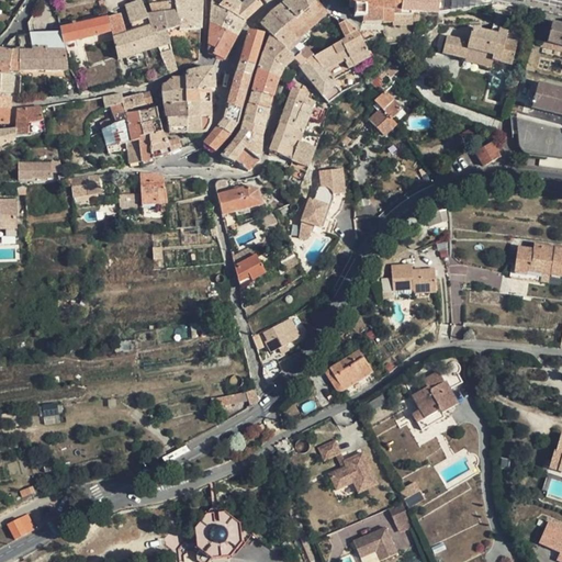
[(128,66),(147,60),(145,52),(150,49),(153,57),(160,55),(160,54),(161,54),(158,47),(155,34),(148,19),(147,15),(143,1),(142,1),(141,0),(139,0),(132,3),(126,6),(134,32),(126,34),(121,14),(108,18),(111,32),(119,59),(126,57),(128,66)]
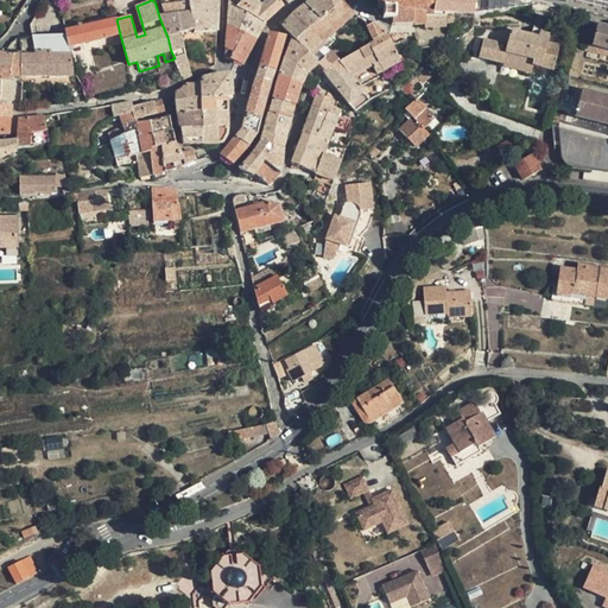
[(195,33),(217,32),(219,0),(202,0),(195,1),(189,2),(190,11),(190,12),(178,13),(182,33),(184,48),(187,46),(194,57),(215,65),(216,55),(203,50),(197,44),(195,33)]
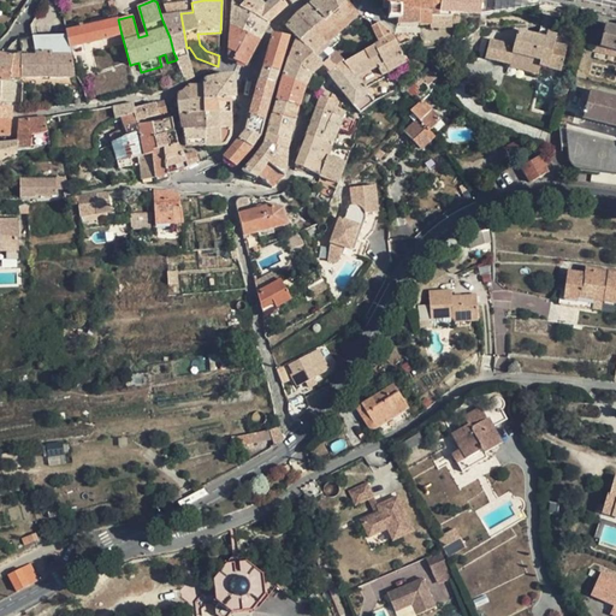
[(259,0),(246,0),(240,7),(252,13),(268,24),(288,7),(282,0),(271,0),(265,6),(259,0)]
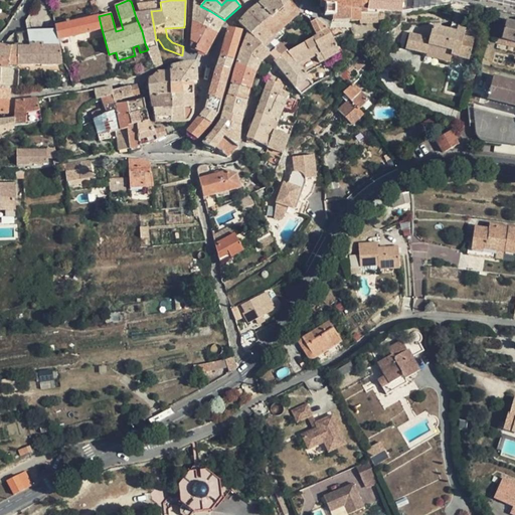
[(264,0),(259,3),(272,17),(284,8),(291,1),(290,0),(264,0)]
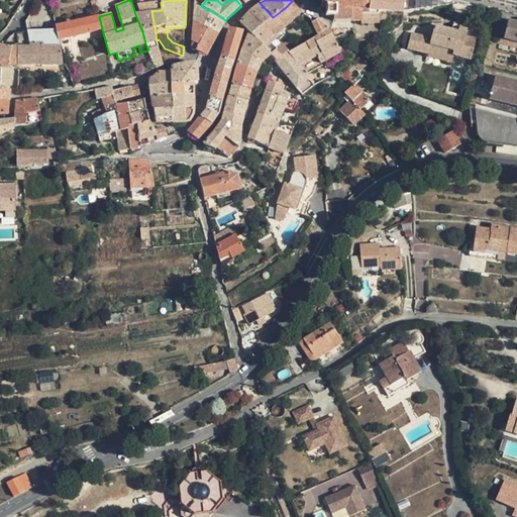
[(334,16),(334,21),(352,20),(352,9),(362,9),(362,13),(370,13),(370,9),(370,0),(320,0),(321,8),(326,8),(325,16),(334,16)]
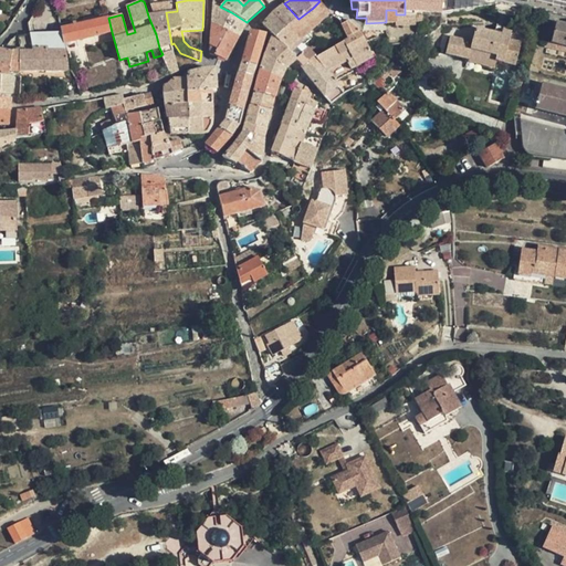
[(442,0),(405,0),(405,10),(405,14),(416,14),(416,11),(441,13),(442,0)]
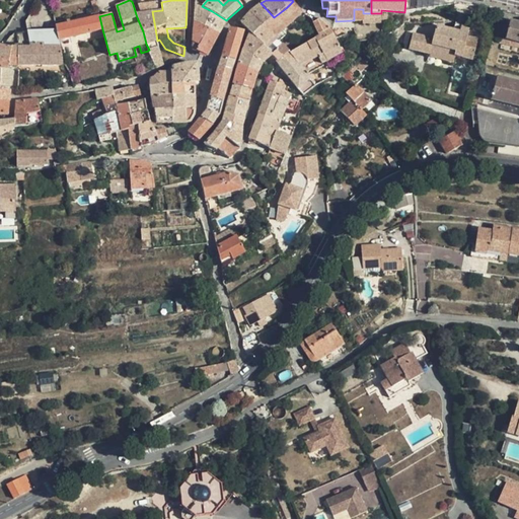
[(276,36),(303,11),(293,1),(286,8),(274,17),(265,25),(276,36)]
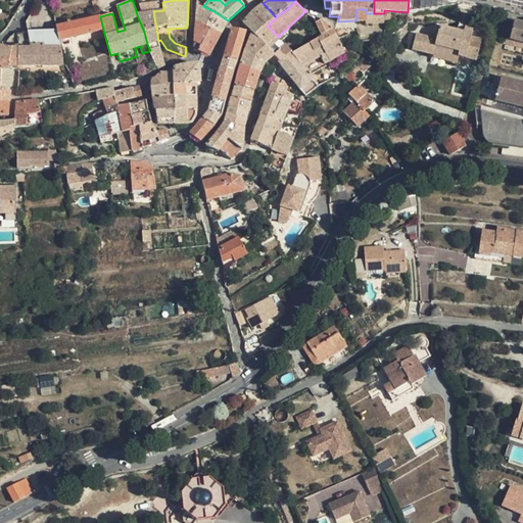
[(162,2),(139,5),(142,12),(163,9),(162,2)]
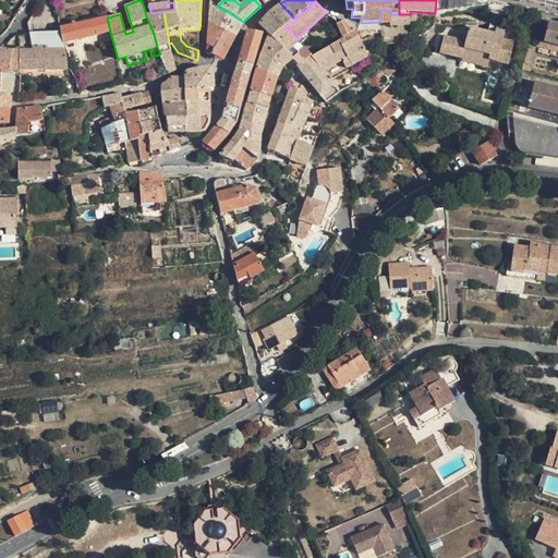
[(210,2),(208,23),(220,28),(228,12),(217,7),(210,2)]
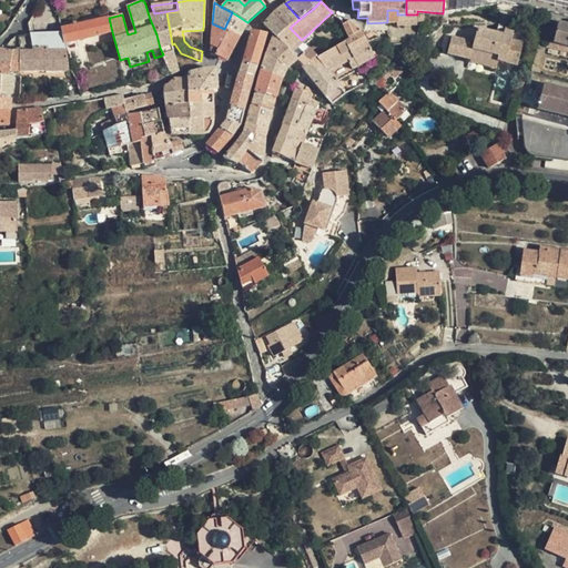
[(285,3),(273,13),(287,27),(288,28),(290,28),(300,19),(285,3)]
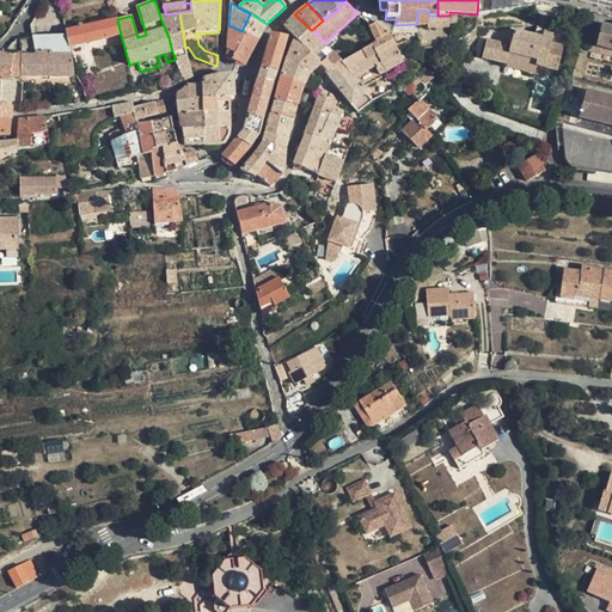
[(417,24),(428,24),(428,16),(428,11),(417,11),(417,24)]
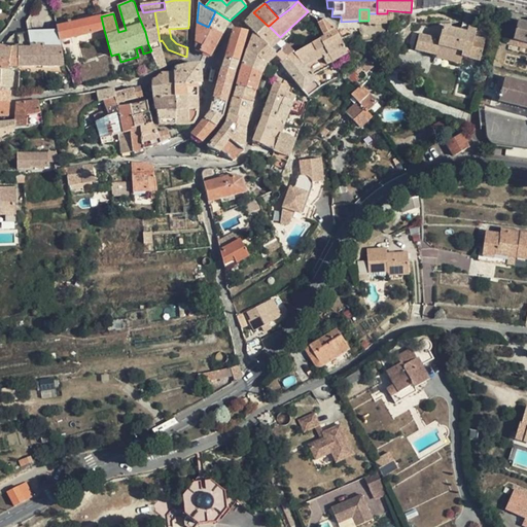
[(143,13),(138,14),(139,18),(145,32),(157,29),(154,11),(143,13)]
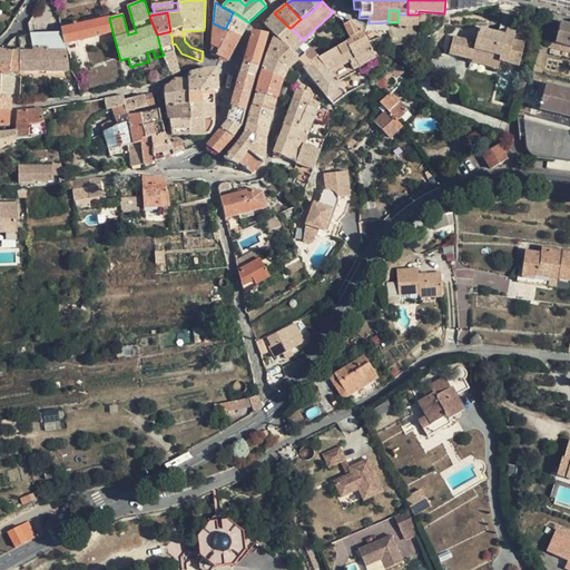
[(241,37),(248,22),(233,12),(225,29),(241,37)]
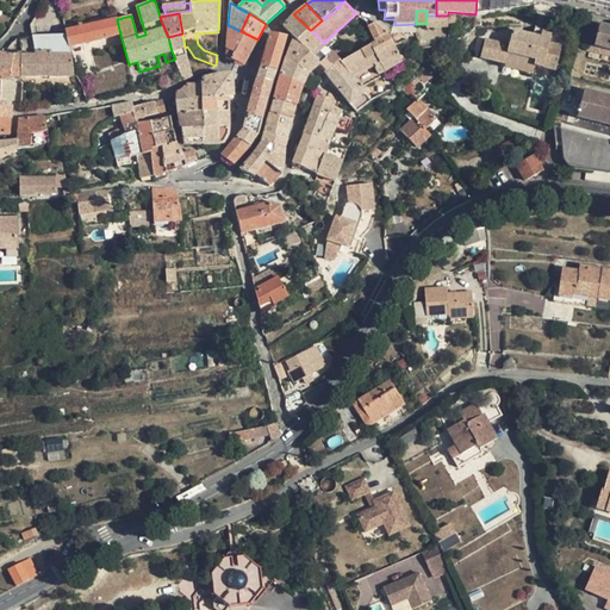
[(282,26),(293,37),(296,39),(309,29),(293,14),(282,26)]
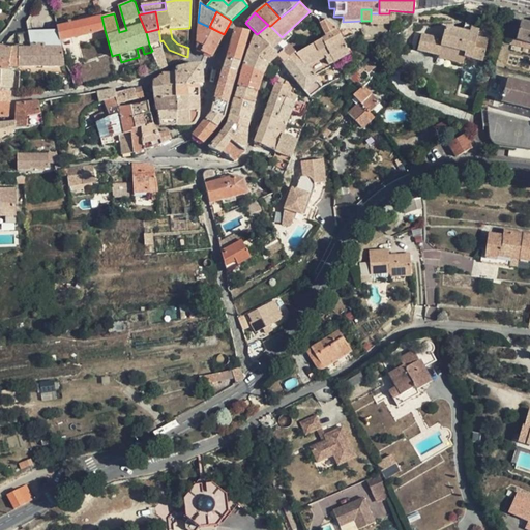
[(389,20),(389,13),(379,13),(371,13),(371,21),(371,24),(389,23),(389,20)]
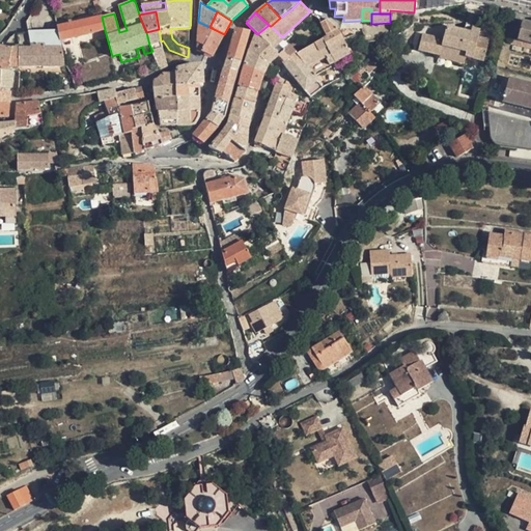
[(61,40),(105,30),(102,17),(93,19),(92,15),(65,21),(65,25),(57,27),(58,32),(59,32),(61,40)]
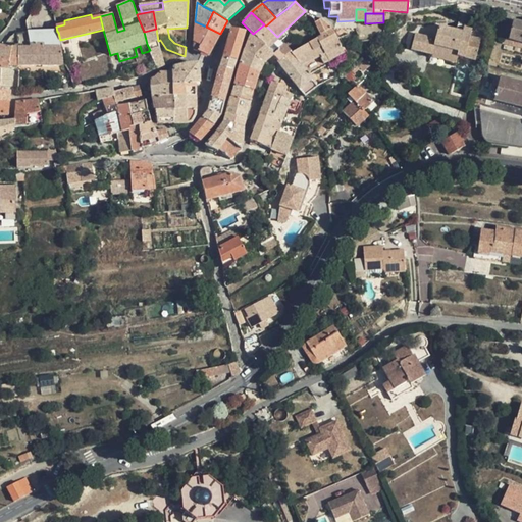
[(315,22),(321,36),(332,30),(331,28),(321,18),(317,21),(315,22)]
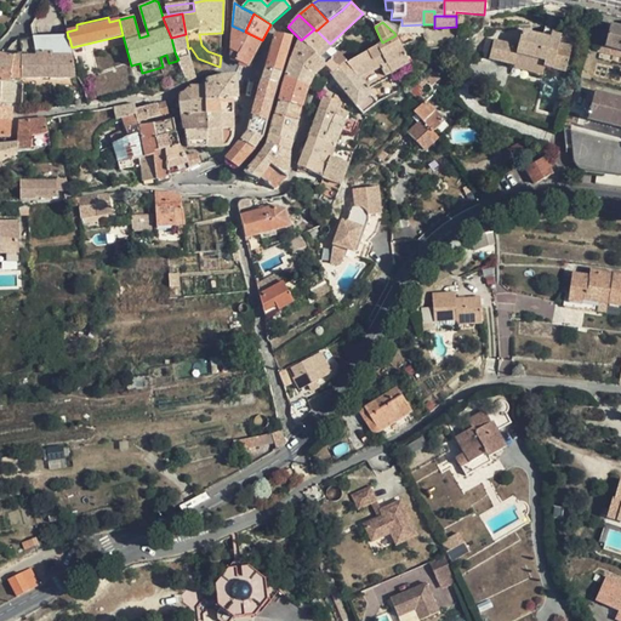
[(620,27),(610,24),(605,46),(620,50),(620,97),(594,92),(587,119),(620,126),(620,27)]
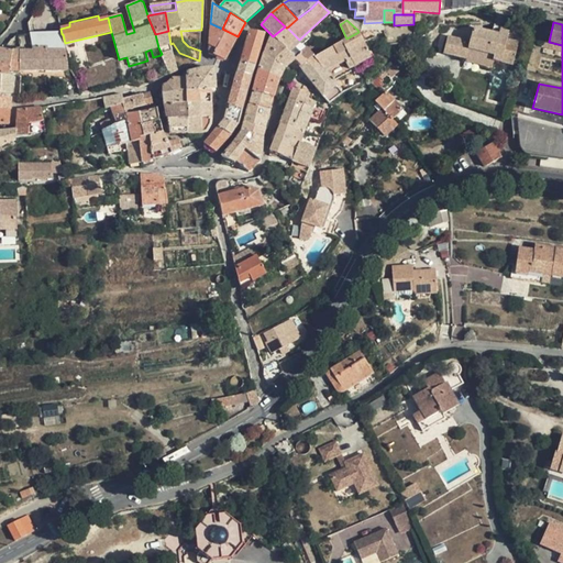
[(225,61),(238,36),(222,29),(210,23),(208,52),(225,61)]
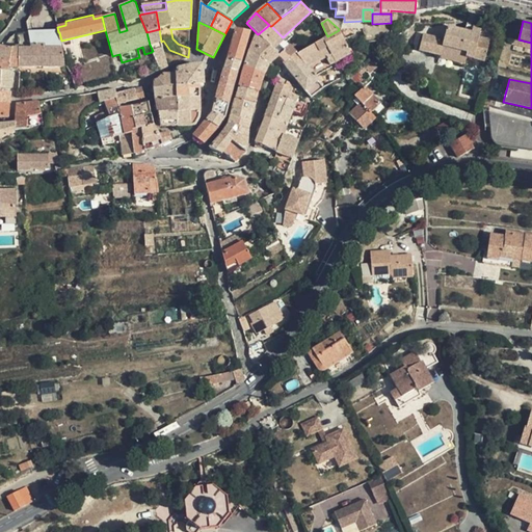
[(278,56),(285,63),(296,53),(283,37),(271,26),(270,26),(269,25),(258,34),(278,56)]
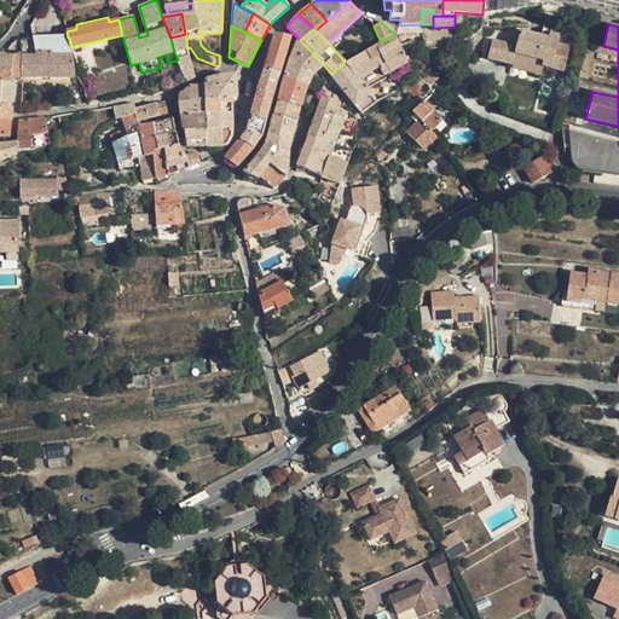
[(563,71),(571,46),(557,42),(560,35),(550,32),(549,36),(521,29),(516,45),(492,39),(489,58),(526,67),(525,71),(541,76),(543,65),(563,71)]
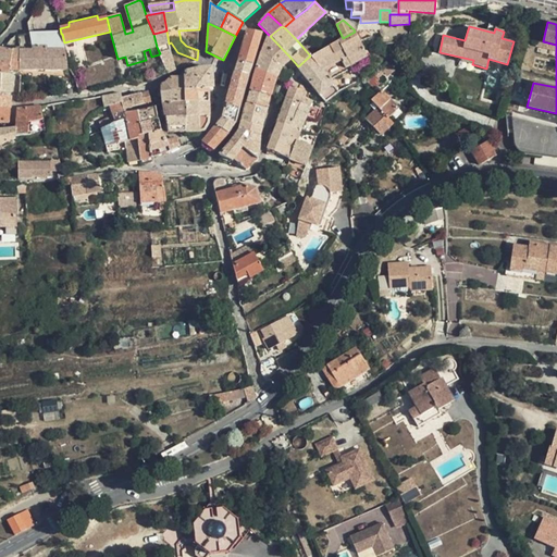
[(157,47),(169,44),(166,31),(153,34),(157,47)]
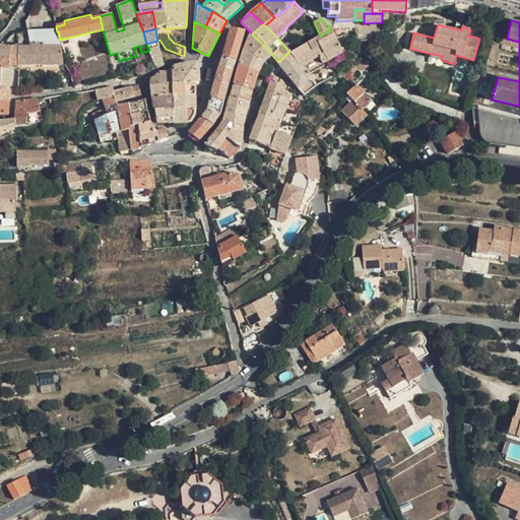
[(230,28),(222,58),(236,60),(244,31),(230,28)]
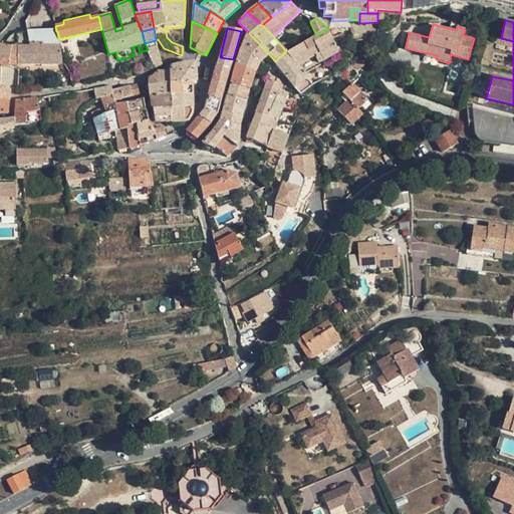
[(339,51),(327,29),(316,35),(287,52),(286,51),(275,61),(279,66),(276,69),(284,79),(287,76),(300,94),(313,85),(304,74),(319,65),(318,63),(339,51)]
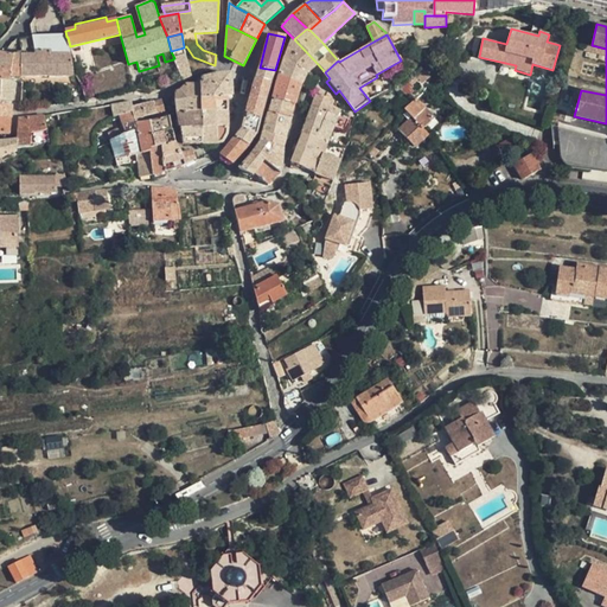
[(12,43),(5,52),(14,55),(21,55),(36,55),(34,52),(32,38),(32,36),(18,38),(12,43)]
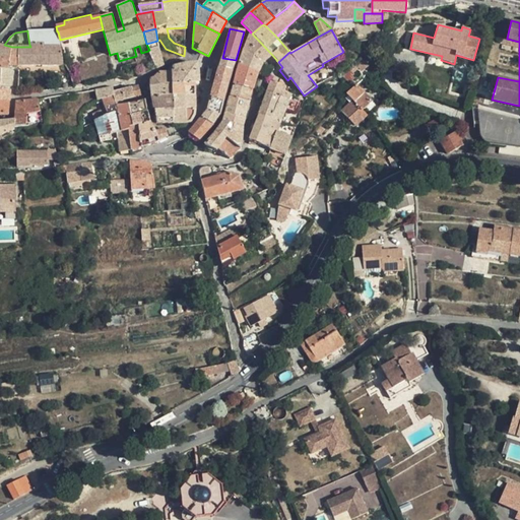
[(63,65),(60,40),(58,31),(57,31),(27,33),(29,45),(30,47),(18,47),(18,61),(18,65),(63,65)]
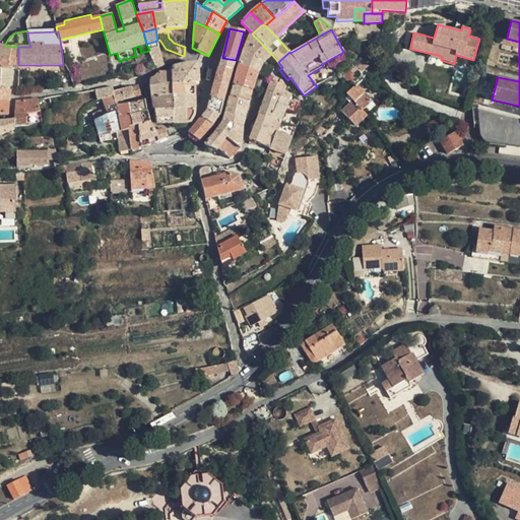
[(264,63),(272,55),(252,34),(250,31),(243,51),(263,62),(264,63)]
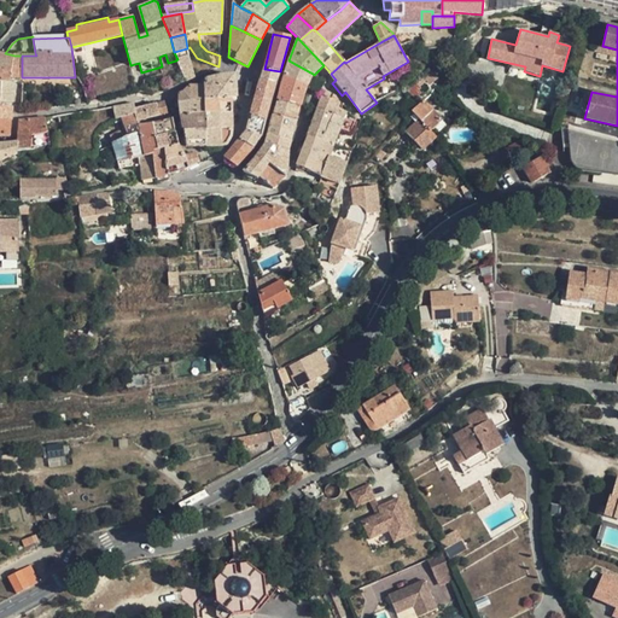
[(617,50),(602,46),(598,45),(595,50),(617,54),(617,50)]
